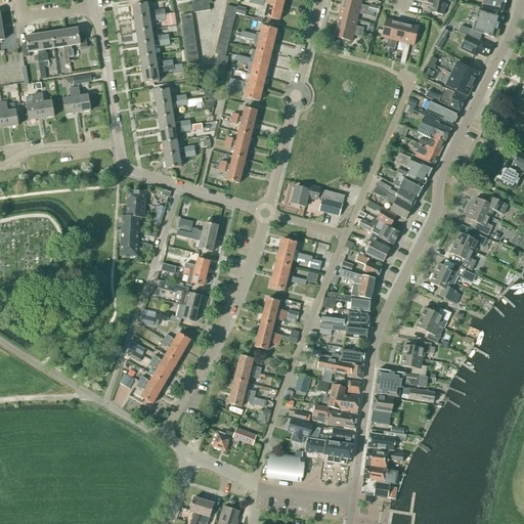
[(264,4),(282,9),(284,0),(264,0),(264,1),(264,2),(264,4)]
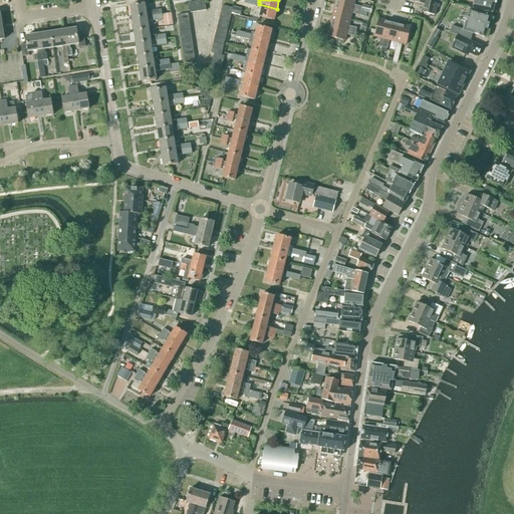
[(335,0),(334,5),(360,12),(361,8),(353,6),(354,0),(335,0)]
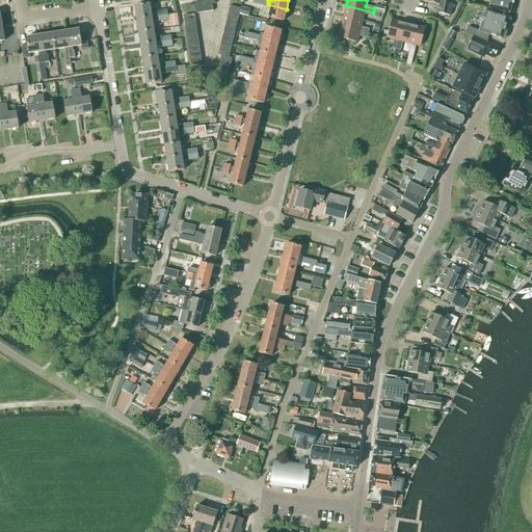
[(445,0),(423,0),(423,2),(437,5),(435,12),(449,17),(452,5),(445,3),(445,0)]
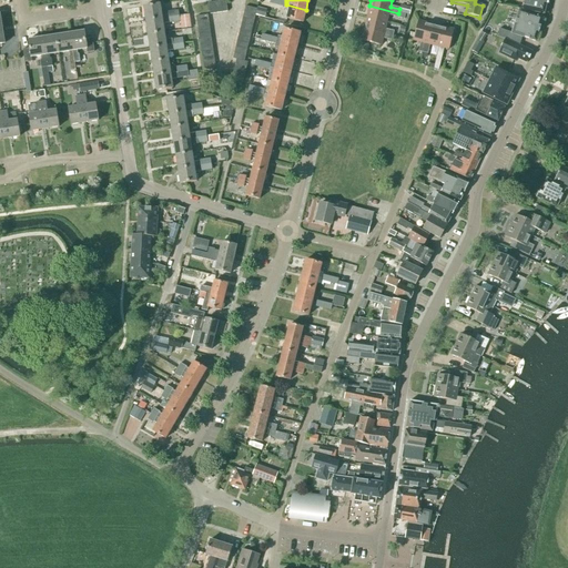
[(547,4),(548,0),(524,0),(523,6),(521,10),(545,14),(547,4)]
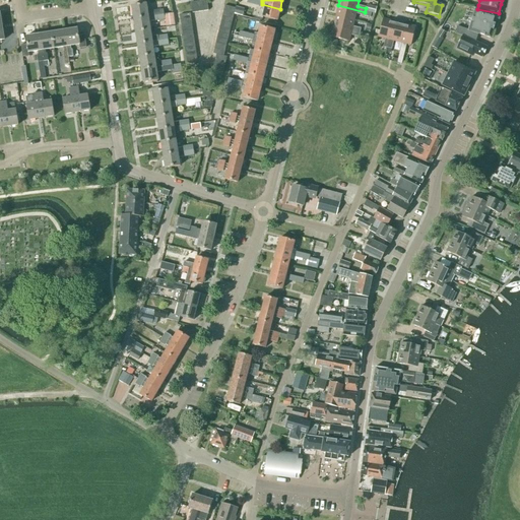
[(133,19),(154,16),(153,11),(147,12),(146,4),(131,7),(133,19)]
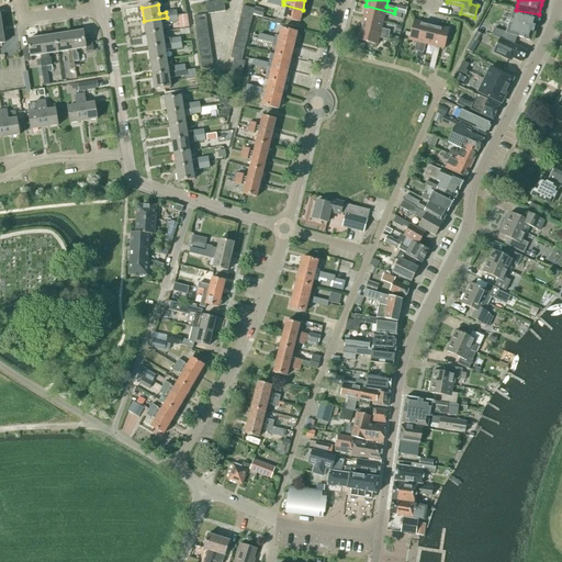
[(287,9),(283,19),(300,23),(303,10),(283,4),(282,8),(287,9)]
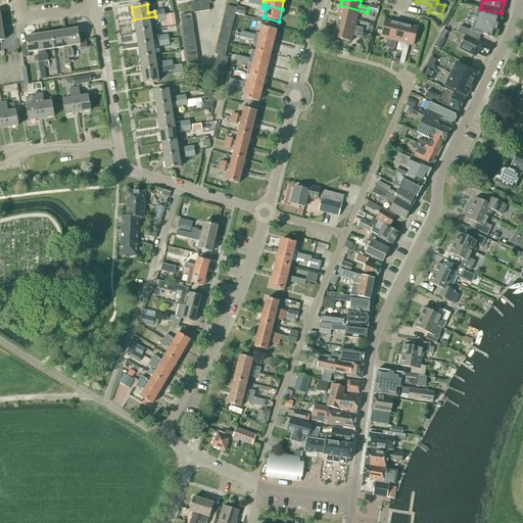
[(340,5),(338,16),(357,20),(358,14),(366,16),(366,15),(367,12),(340,5)]
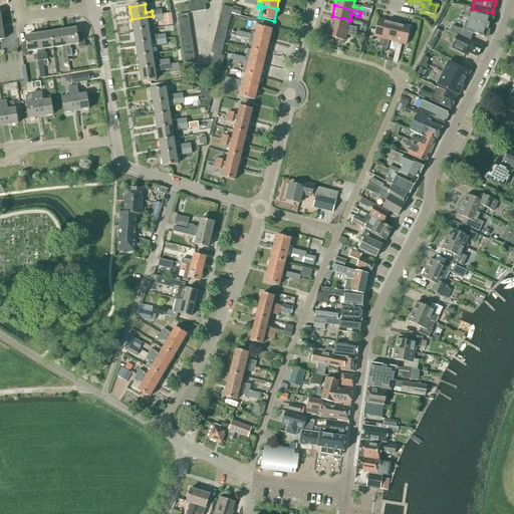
[(361,8),(360,12),(364,13),(370,14),(371,8),(362,6),(361,8)]
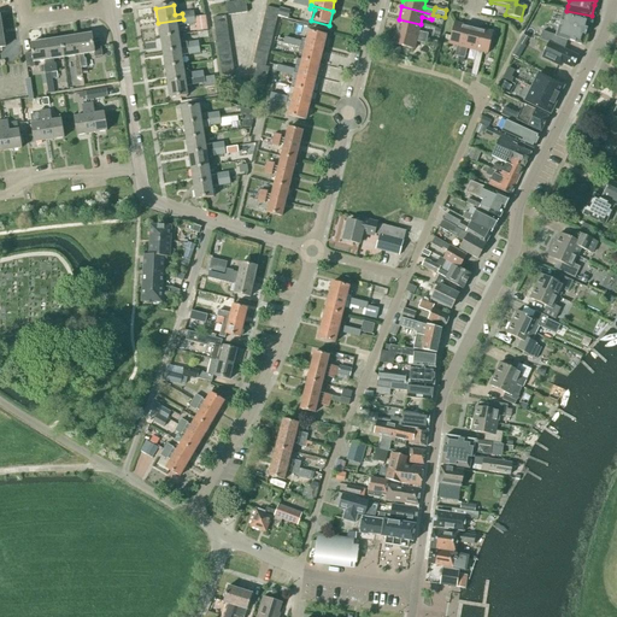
[(277,17),(287,19),(289,11),(280,9),(277,17)]
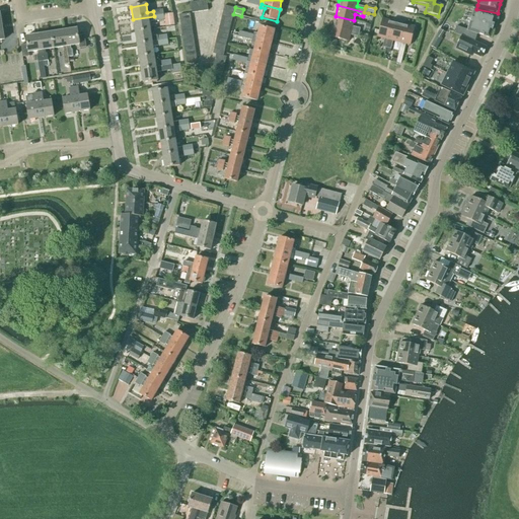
[(490,38),(496,17),(474,10),(467,30),(456,26),(454,33),(461,35),(465,38),(474,41),(476,33),(490,38)]
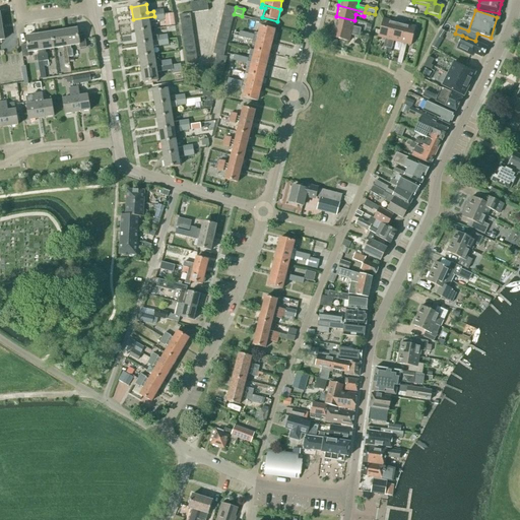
[(233,19),(234,13),(223,11),(221,17),(233,19)]
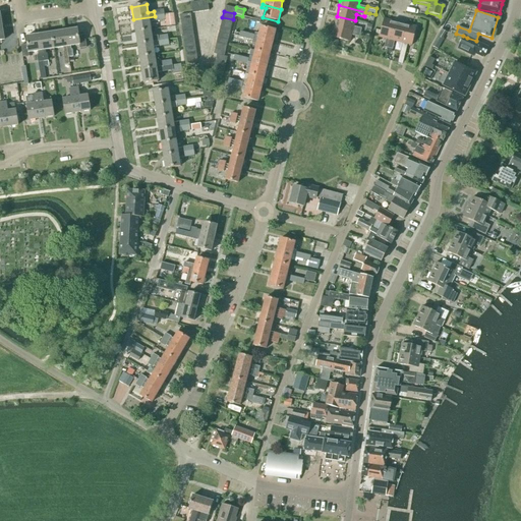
[(173,13),(164,15),(165,20),(166,27),(175,25),(173,13)]
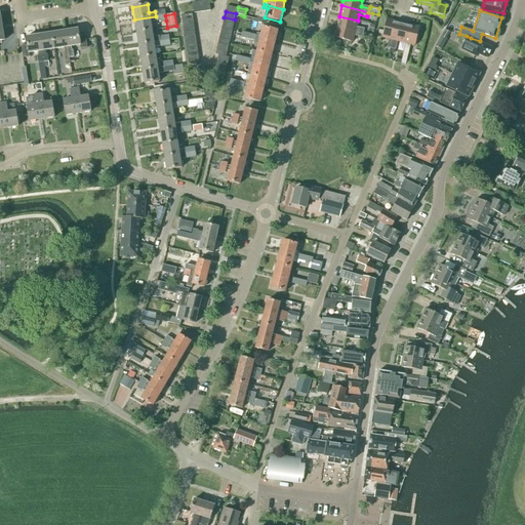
[(156,16),(134,19),(136,33),(152,31),(151,22),(156,21),(156,16)]
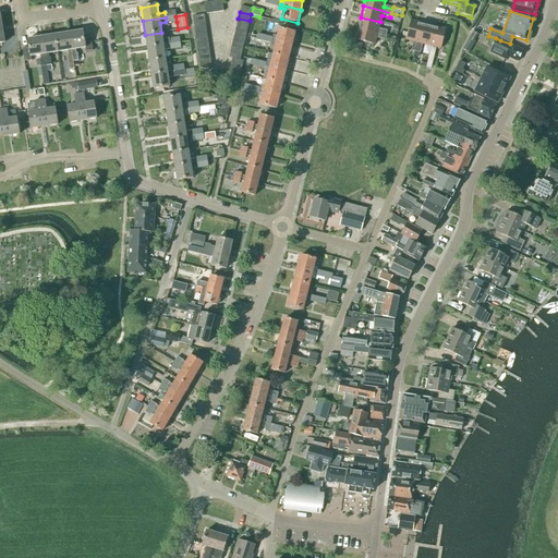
[(361,17),(358,28),(386,36),(387,31),(378,29),(380,22),(361,17)]
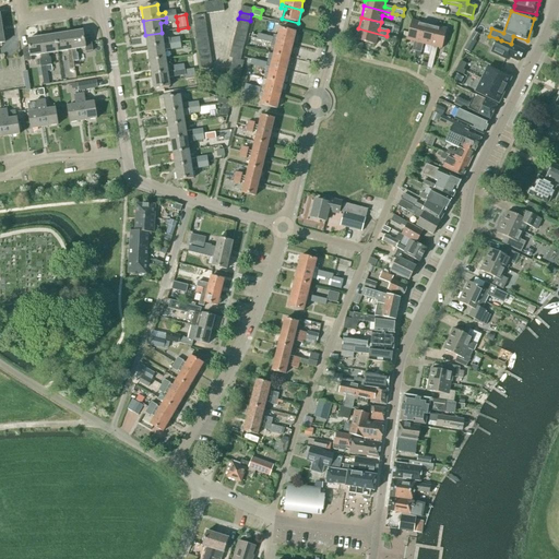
[(416,52),(423,24),(412,21),(406,40),(414,43),(412,51),(416,52)]
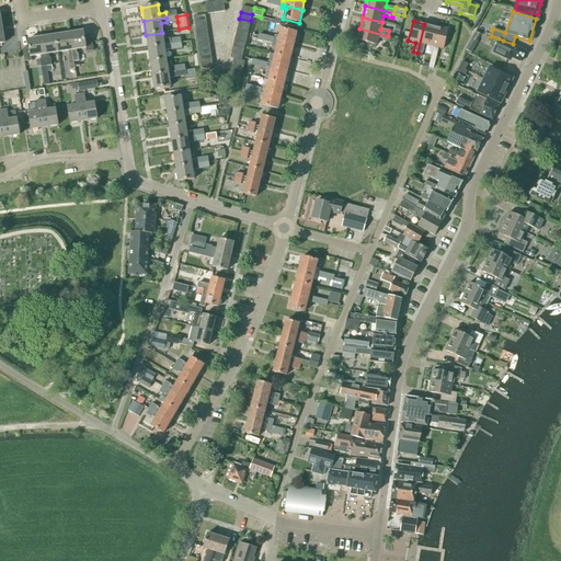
[(431,46),(435,26),(424,24),(418,53),(422,54),(424,45),(431,46)]
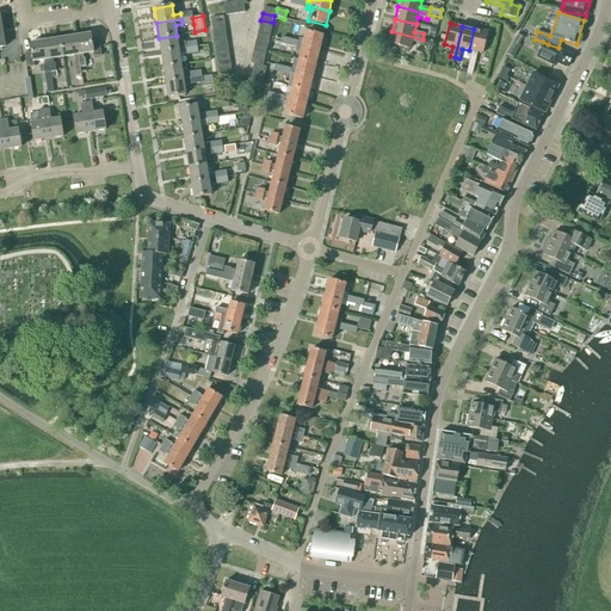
[(474,29),(469,50),(473,51),(470,61),(475,62),(477,53),(482,54),(488,32),(474,29)]
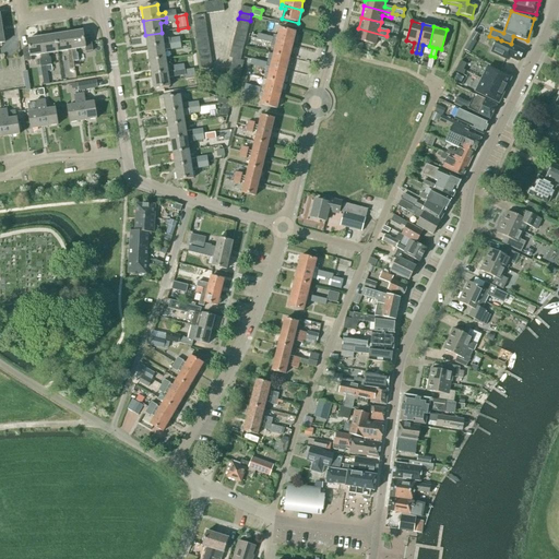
[(355,40),(375,45),(377,38),(385,40),(387,36),(358,28),(355,40)]
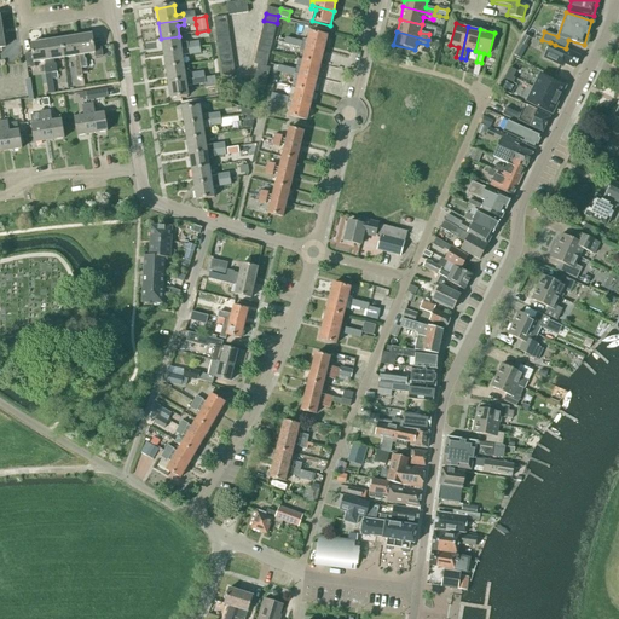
[(301,46),(323,51),(327,36),(310,33),(307,40),(302,39),(301,42),(302,42),(301,46)]
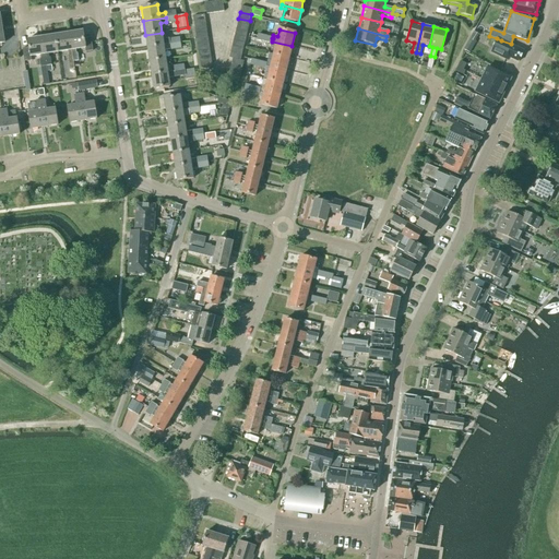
[(69,34),(73,61),(79,60),(78,54),(76,54),(75,50),(85,49),(86,51),(93,50),(91,39),(84,40),(83,32),(69,34)]
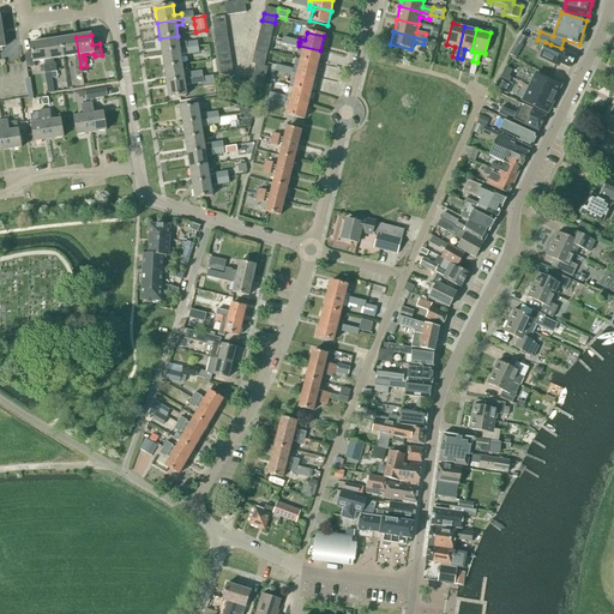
[(186,43),(179,44),(178,36),(160,38),(162,53),(187,49),(186,43)]
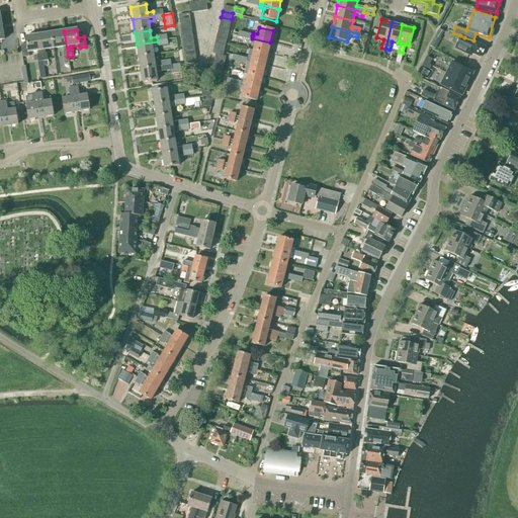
[(69,65),(68,57),(64,31),(51,32),(54,49),(63,48),(64,51),(62,51),(65,65),(69,65)]
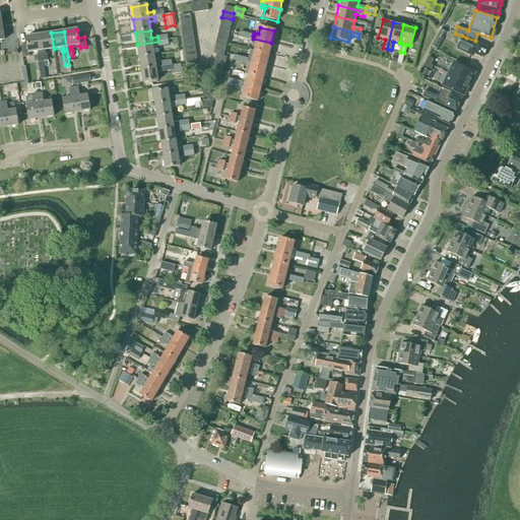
[(45,51),(54,49),(51,33),(39,35),(43,61),(44,67),(49,66),(47,53),(46,54),(45,51)]
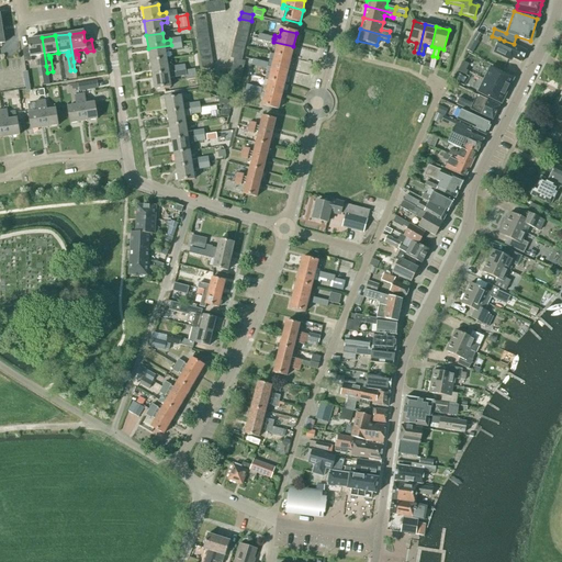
[(41,67),(46,66),(42,37),(27,40),(29,48),(22,49),(24,62),(31,60),(31,57),(41,56),(42,59),(40,59),(41,67)]
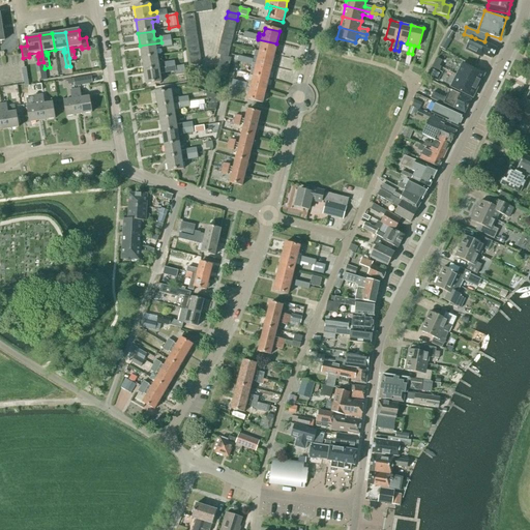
[(491,59),(496,49),(481,41),(471,36),(465,50),(480,57),(482,55),(491,59)]
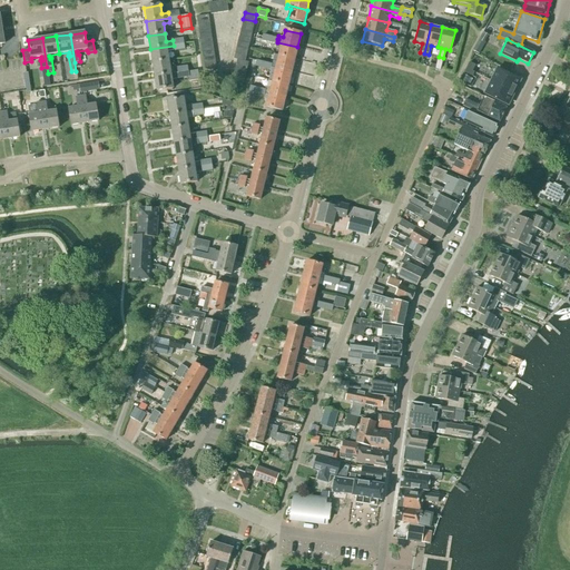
[(479,40),(472,51),(479,55),(485,42),(479,40)]
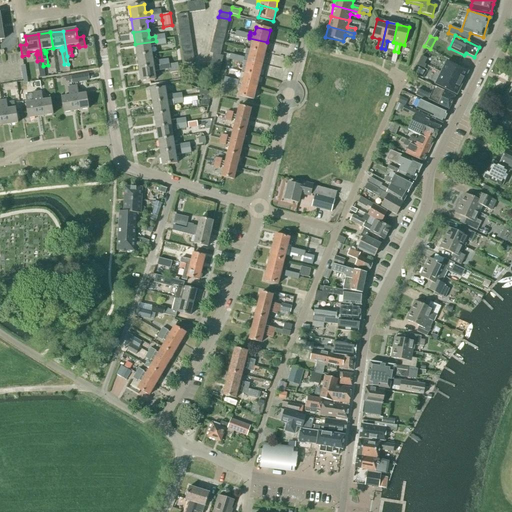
[(252,44),(250,50),(265,54),(267,42),(249,38),(249,40),(248,40),(247,43),(252,44)]
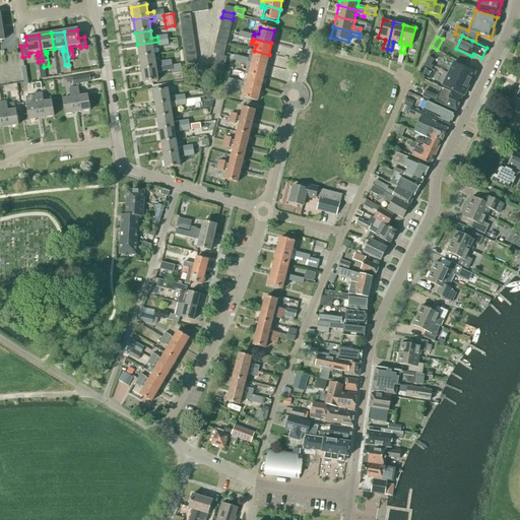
[(139,58),(154,55),(152,48),(158,47),(158,42),(137,45),(139,58)]
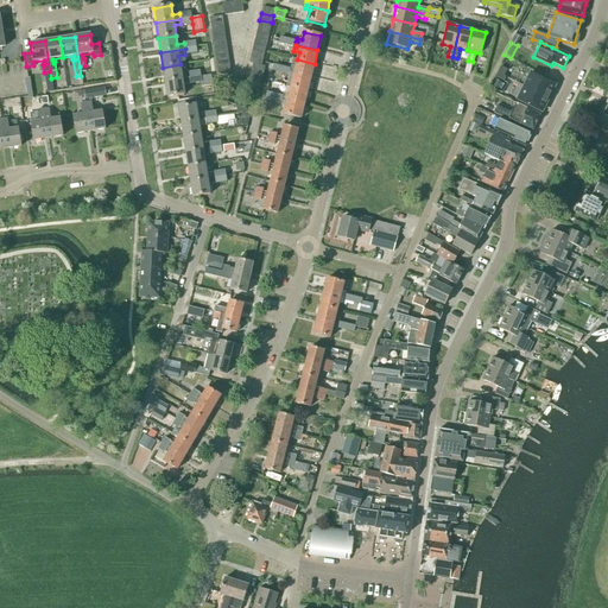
[(311,77),(315,64),(297,59),(293,74),(311,77)]
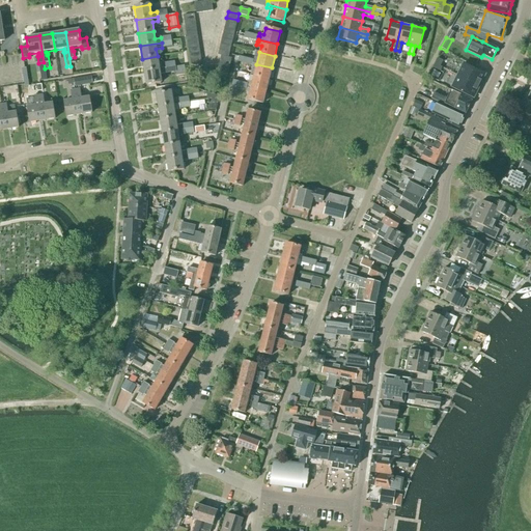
[(158,56),(142,59),(144,72),(165,68),(165,63),(159,64),(158,56)]
